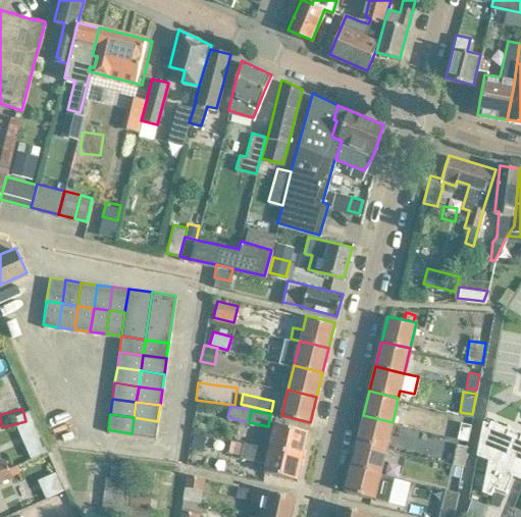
[(386,447),(393,422),(363,415),(357,440),(386,447)]
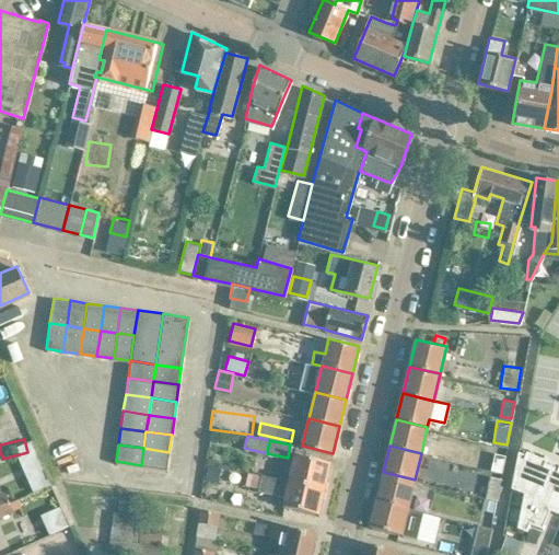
[(166,469),(169,452),(143,448),(141,465),(166,469)]
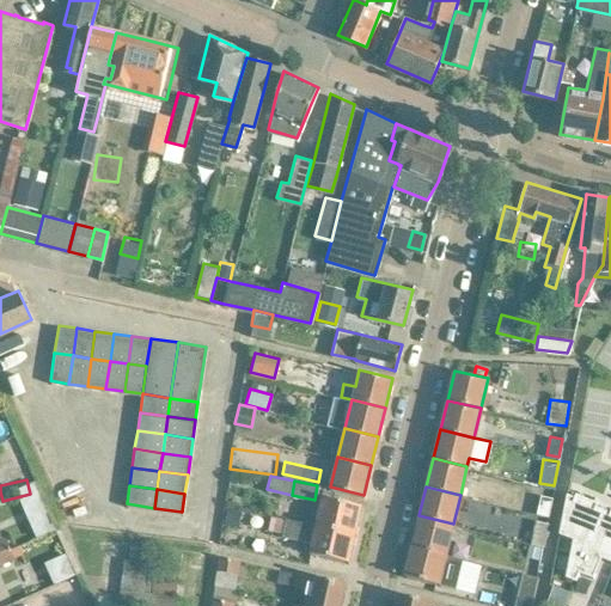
[(566,491),(558,532),(573,537),(566,575),(575,579),(579,570),(578,569),(603,507),(596,503),(597,501),(593,499),(575,491),(574,495),(566,491)]
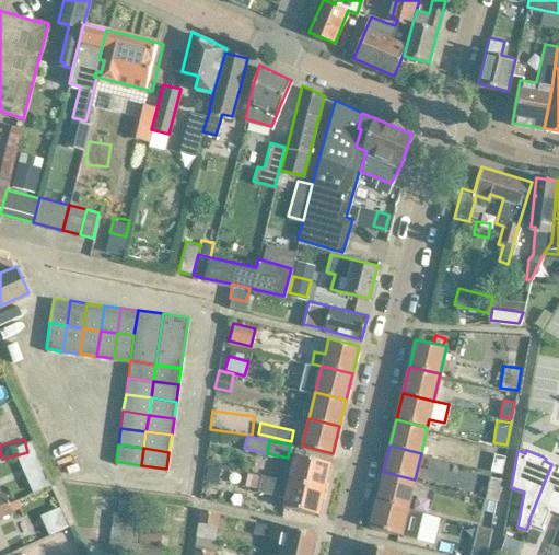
[(501,471),(504,454),(495,452),(490,469),(501,471)]
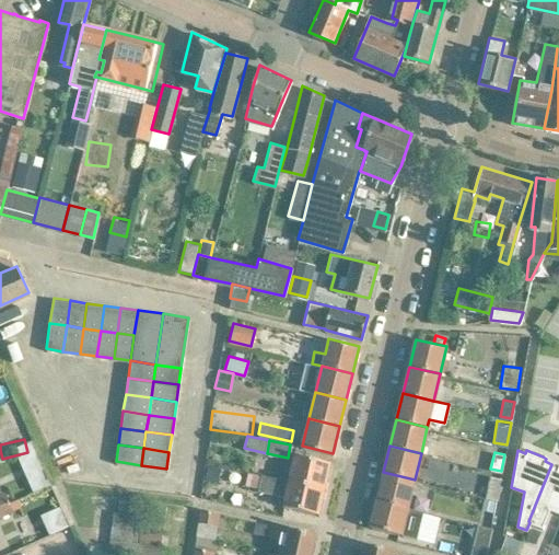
[(289,480),(325,487),(330,462),(294,454),(289,480)]
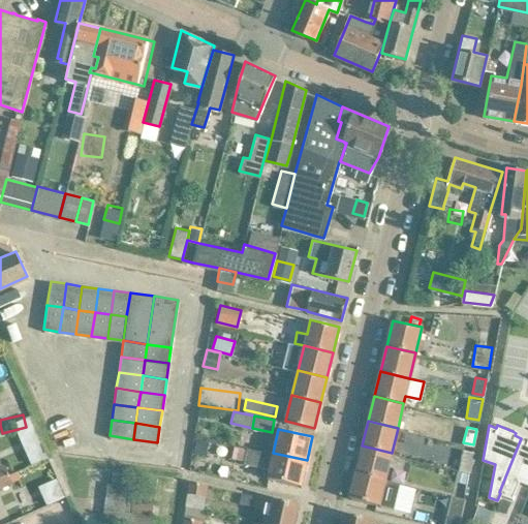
[(521,438),(499,492),(500,493),(513,497),(519,481),(527,484),(527,437),(527,440),(521,438)]
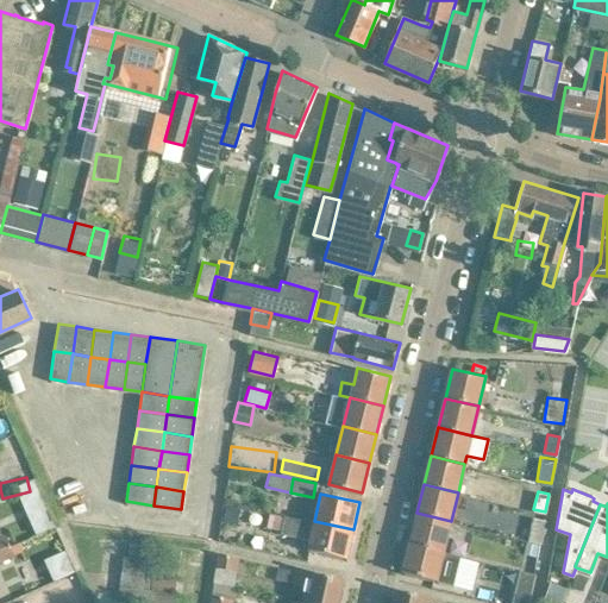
[(444,550),(451,521),(417,513),(411,542),(444,550)]
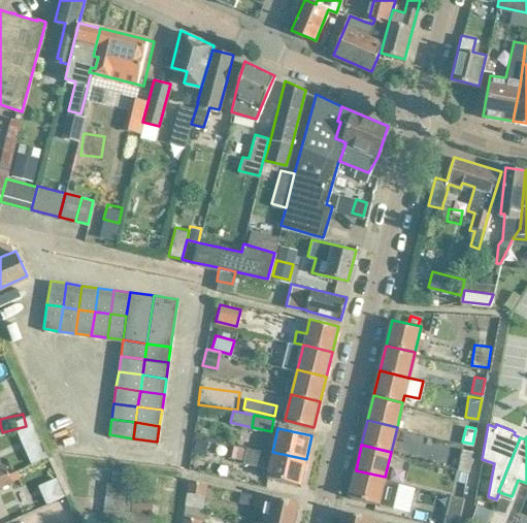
[(257,448),(245,446),(242,461),(269,466),(267,477),(301,484),(306,459),(272,452),(257,448)]
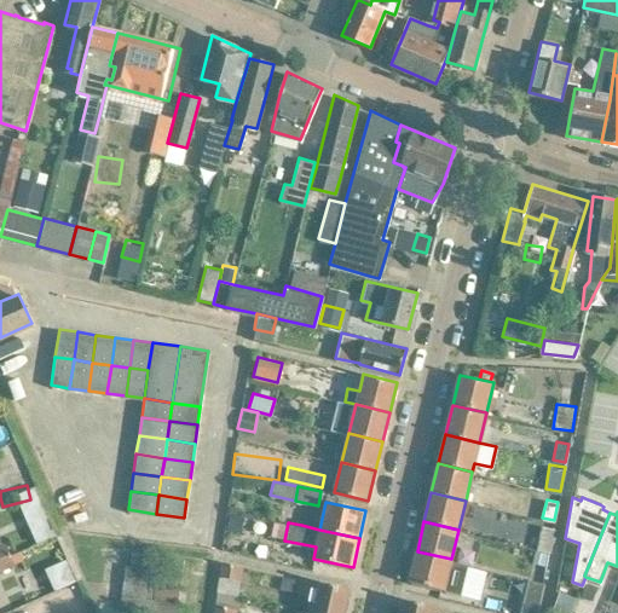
[(536,549),(549,551),(554,527),(541,524),(536,549)]
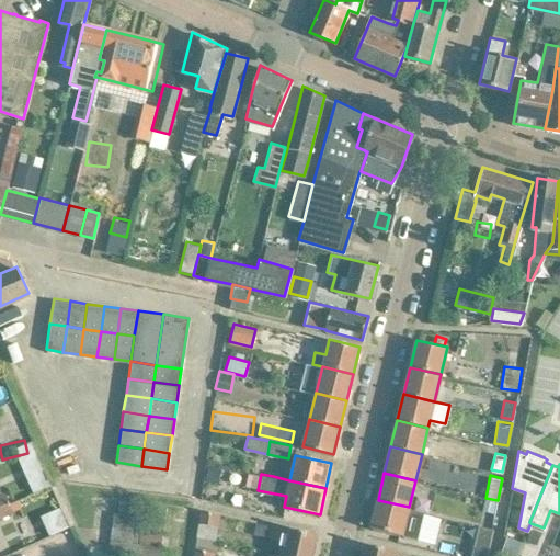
[(239,501),(240,481),(200,478),(198,499),(239,501)]
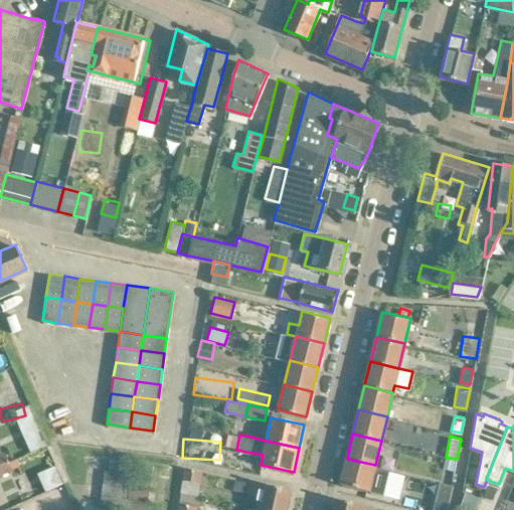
[(5,452),(0,455),(0,464),(9,460),(5,452)]
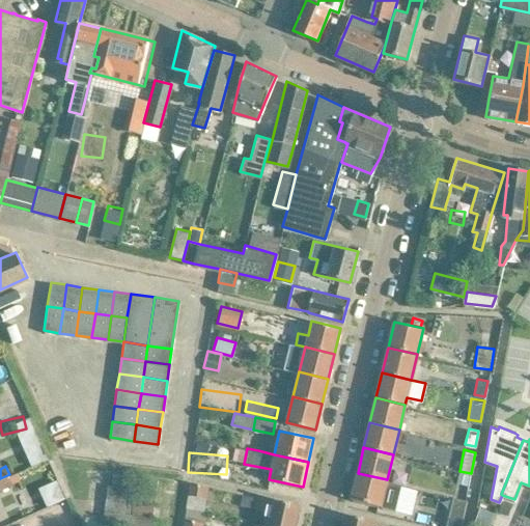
[(471,473),(459,471),(456,470),(453,492),(466,494),(471,473)]
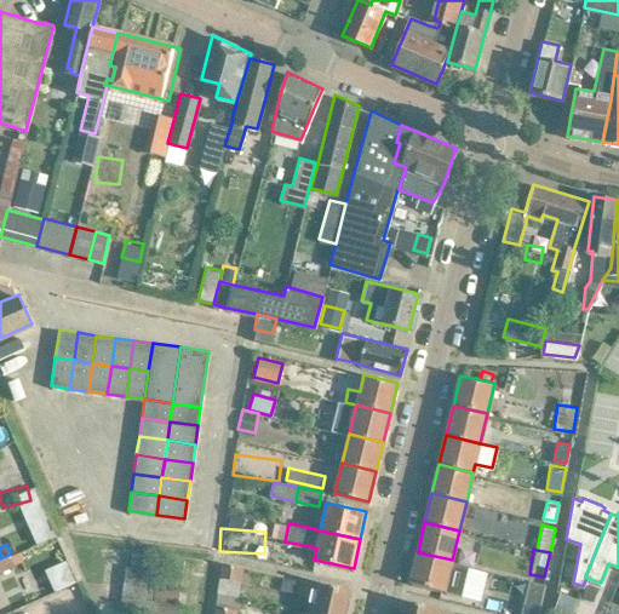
[(155,566),(156,554),(132,550),(130,562),(155,566)]
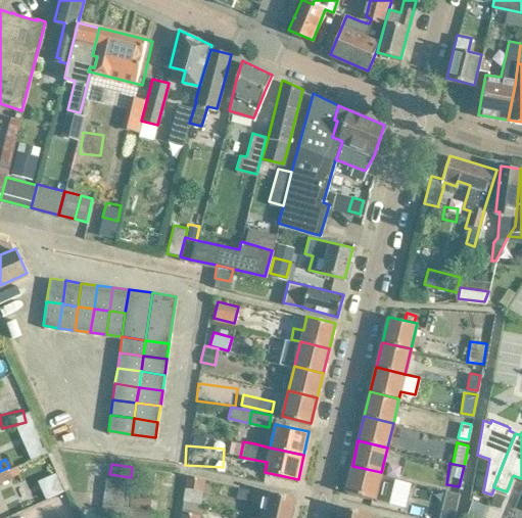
[(396,475),(381,472),(352,466),(346,491),(390,502),(396,475)]
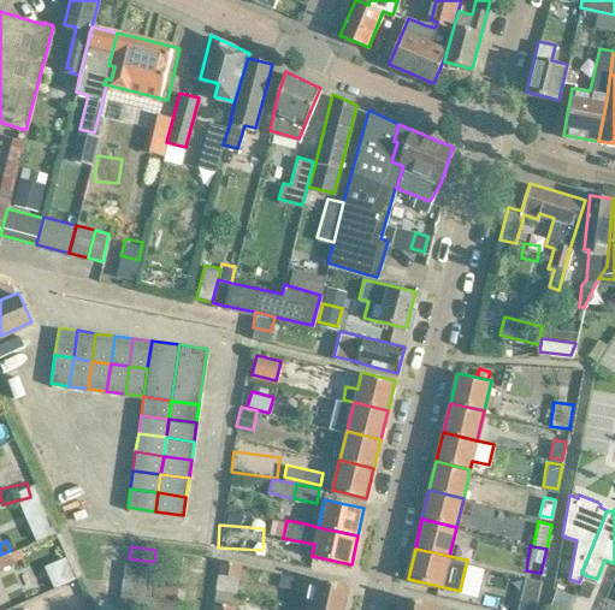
[(0,567),(15,560),(11,550),(0,555),(0,567)]
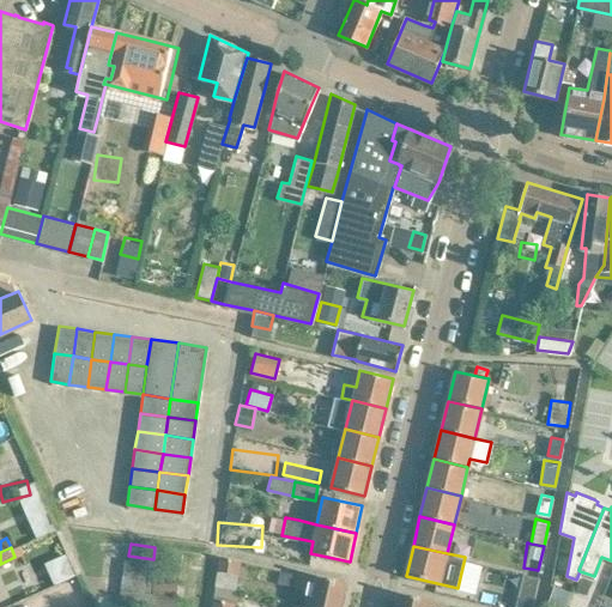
[(180,563),(182,552),(157,548),(156,559),(180,563)]
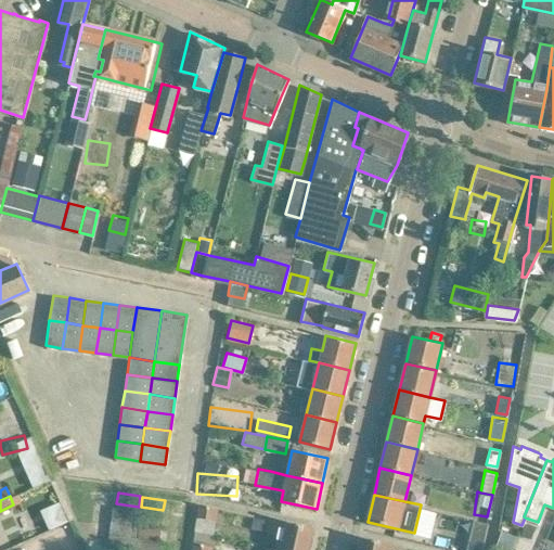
[(194,532),(214,534),(216,519),(217,507),(198,503),(196,515),(194,532)]
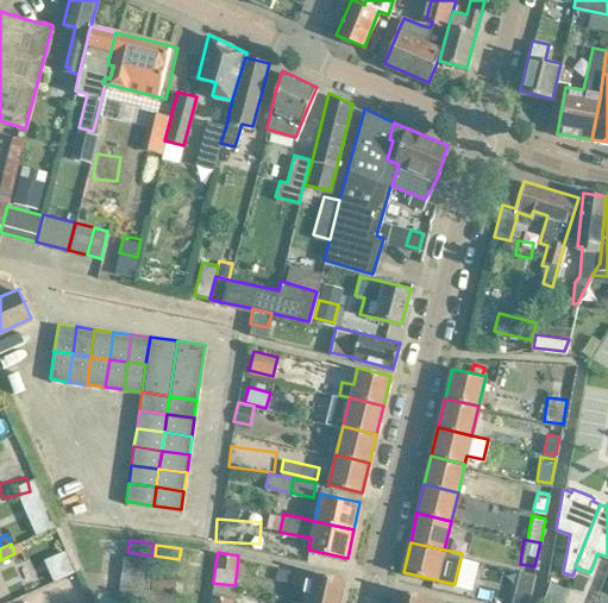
[(123,569),(151,572),(152,558),(124,554),(123,569)]
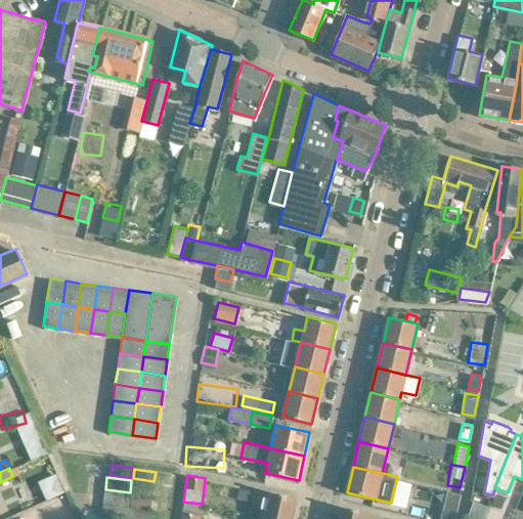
[(153,494),(155,483),(133,480),(131,491),(153,494)]
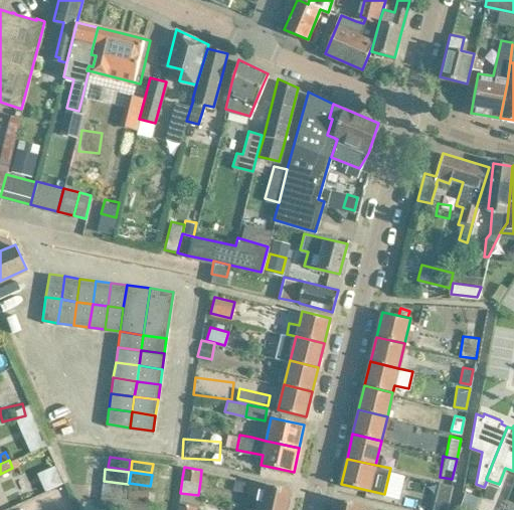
[(247,491),(249,481),(235,478),(232,488),(247,491)]
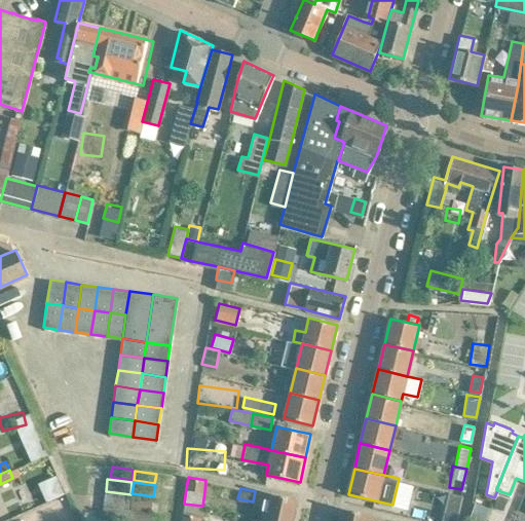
[(128,509),(130,494),(106,491),(104,506),(128,509)]
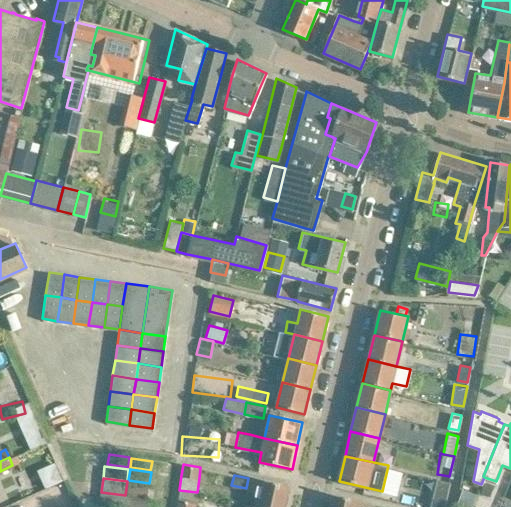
[(253,503),(284,506),(288,486),(248,478),(246,488),(256,490),(253,503)]
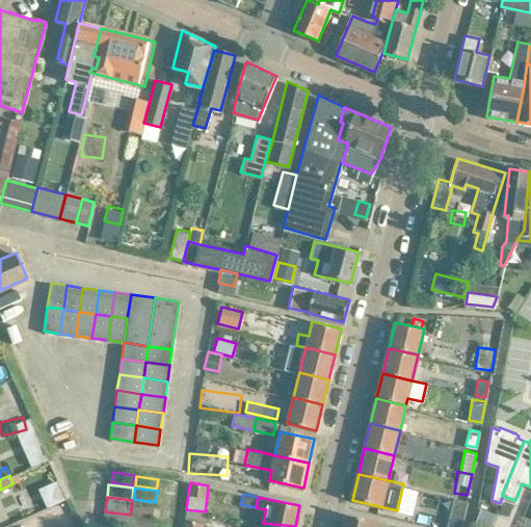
[(460,526),(467,500),(453,497),(446,526),(460,526)]
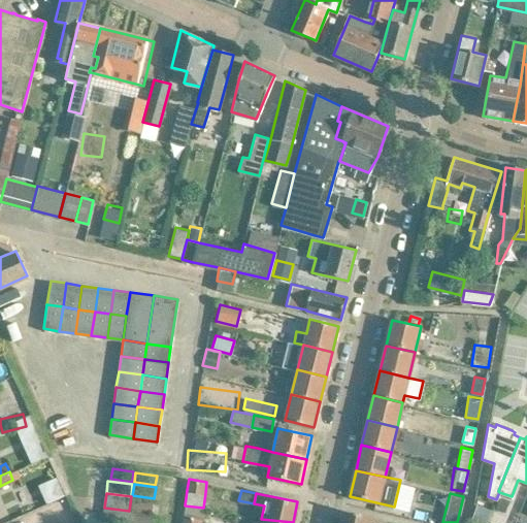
[(153,511),(154,499),(132,497),(131,508),(153,511)]
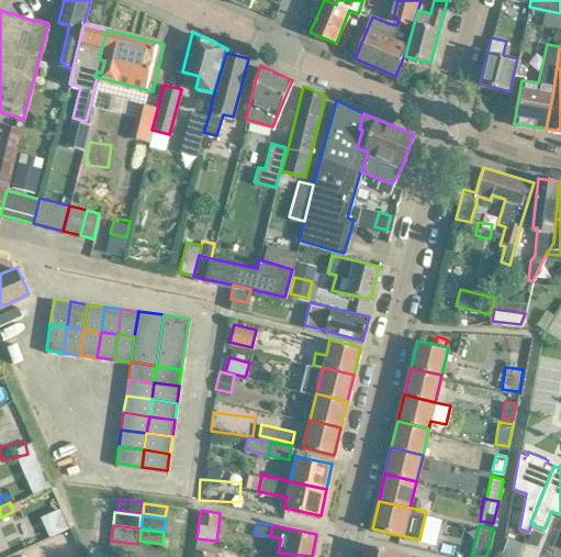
[(134,556),(135,556),(137,544),(111,541),(109,554),(134,556)]
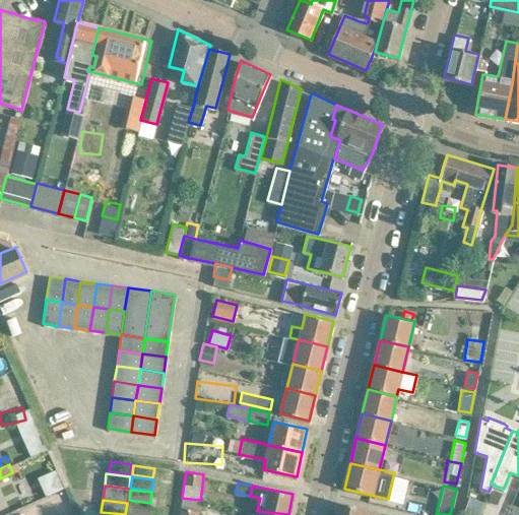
[(125,514),(148,514),(149,506),(127,503),(125,514)]
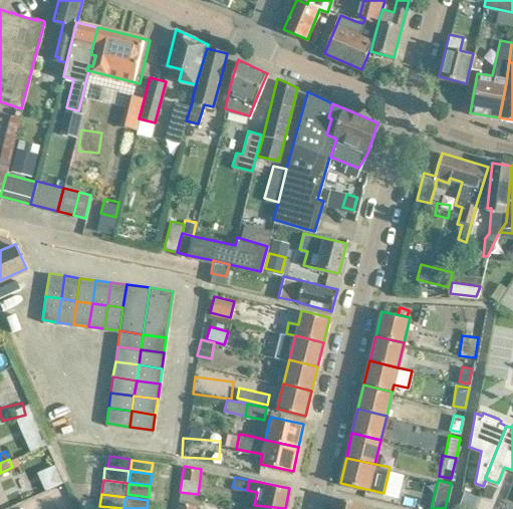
[(376,508),(377,506),(336,498),(333,508),(376,508)]
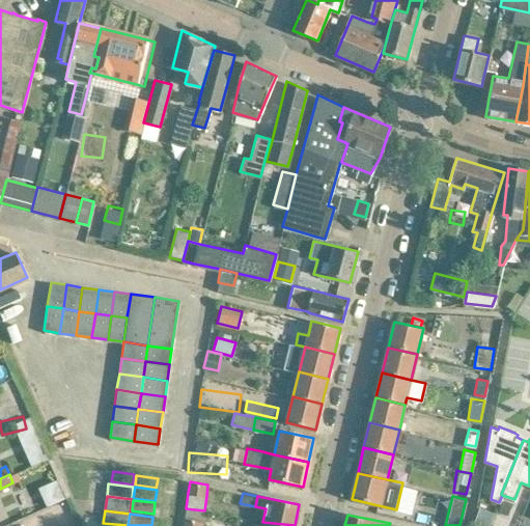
[(185,517),(184,525),(202,525),(203,520),(185,517)]
